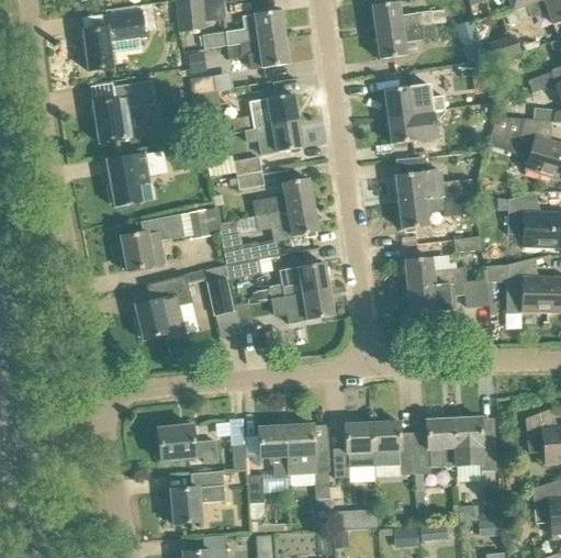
[(224,0),(179,6),(181,30),(203,28),(202,20),(226,17),(224,0)]
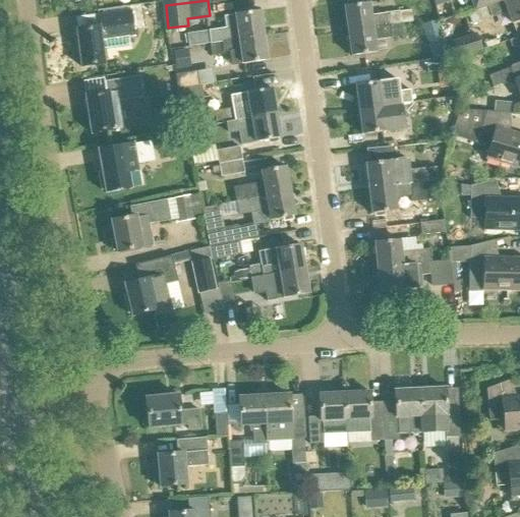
[(472,21),(507,8),(512,22),(519,18),(519,0),(499,0),(474,9),(468,10),(472,21)]
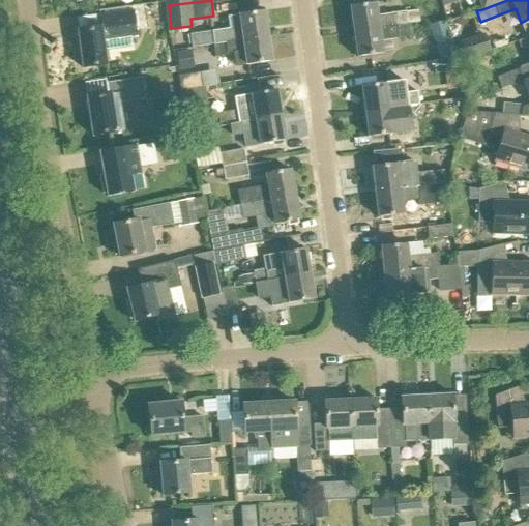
[(482,9),(507,0),(479,0),(482,9)]
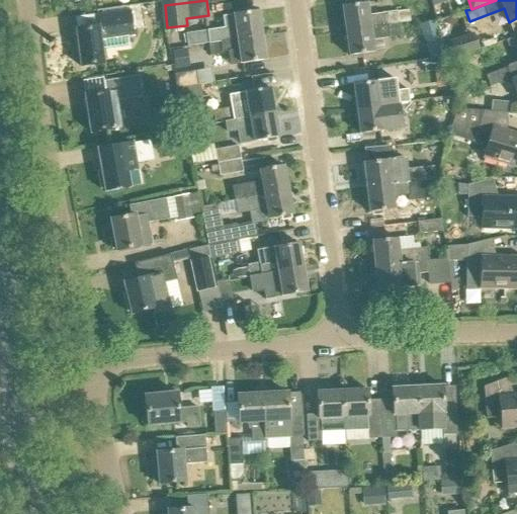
[(386,11),(368,13),(367,1),(342,4),(346,28),(400,20),(400,19),(412,18),(411,8),(386,11)]
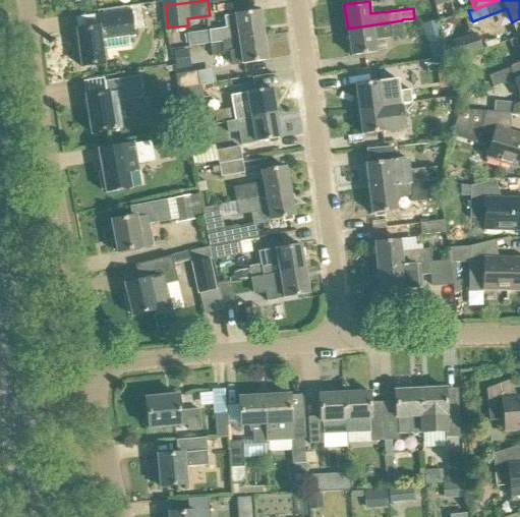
[(213,40),(213,41),(264,34),(260,8),(235,12),(237,24),(210,30),(212,40),(213,40)]
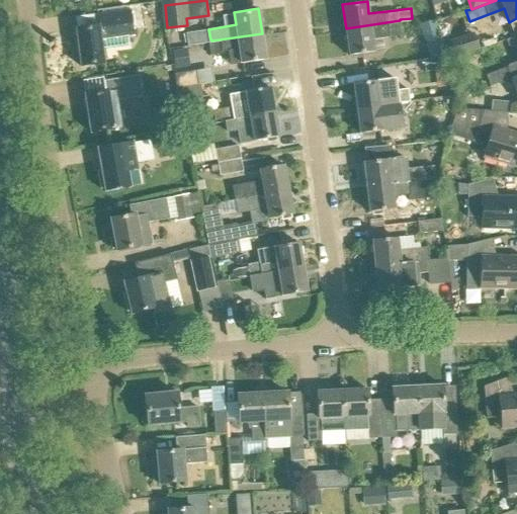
[(134,33),(130,9),(95,13),(97,24),(76,27),(81,64),(104,61),(101,38),(134,33)]
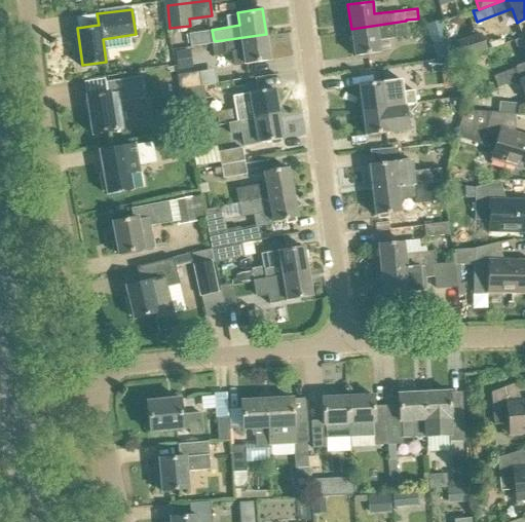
[(426,23),(432,42),(447,38),(442,19),(426,23)]
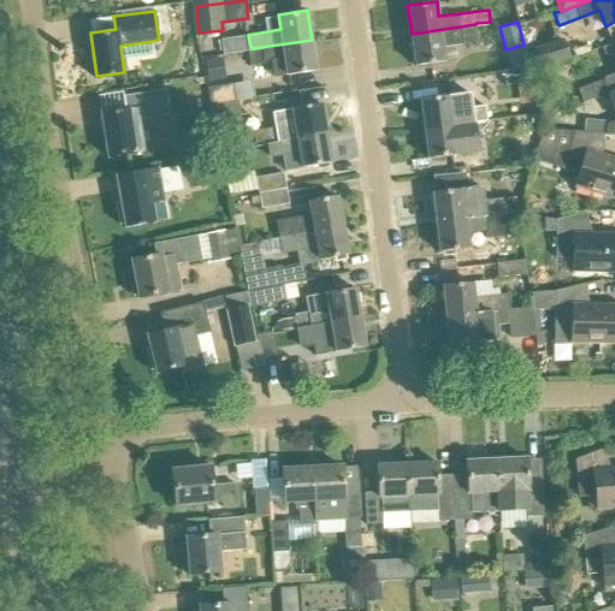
[(475,24),(412,34),(415,64),(445,59),(443,45),(463,42),(462,41),(477,40),(475,24)]
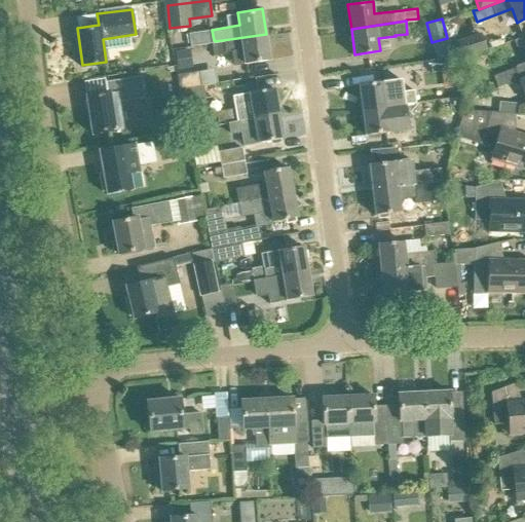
[(212,30),(189,33),(191,44),(214,40),(212,30)]
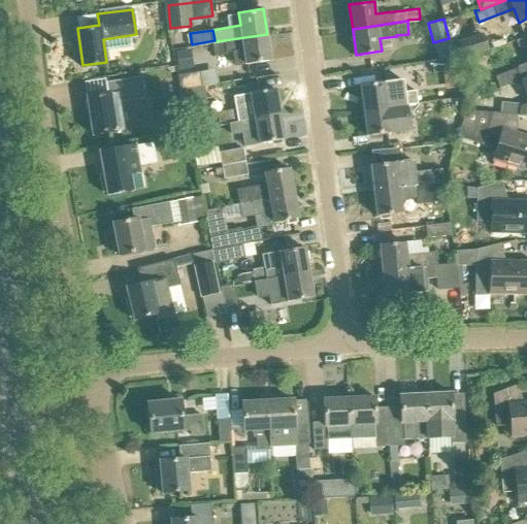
[(483,32),(456,40),(460,56),(488,46),(483,32)]
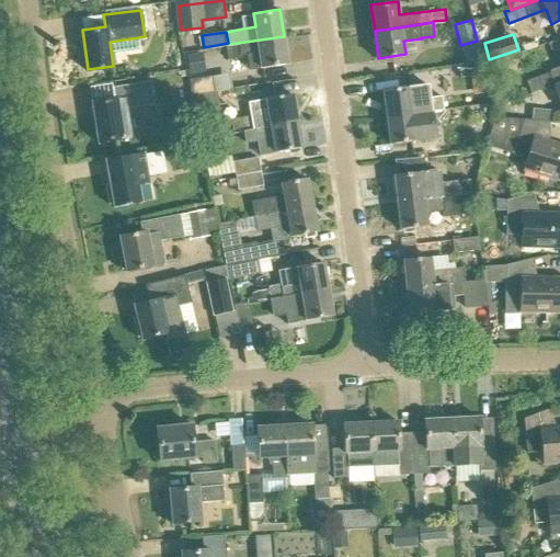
[(230,56),(248,53),(250,68),(261,67),(287,63),(284,36),(229,44),(230,56)]
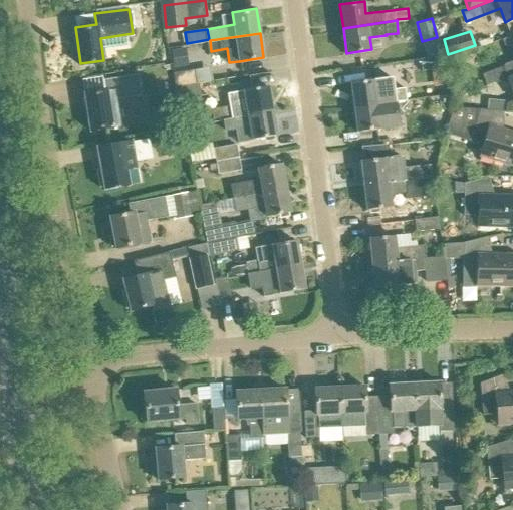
[(508,76),(512,74),(512,34),(503,39),(504,42),(512,46),(512,58),(505,62),(503,65),(483,72),(487,83),(496,79),(497,80),(508,76)]
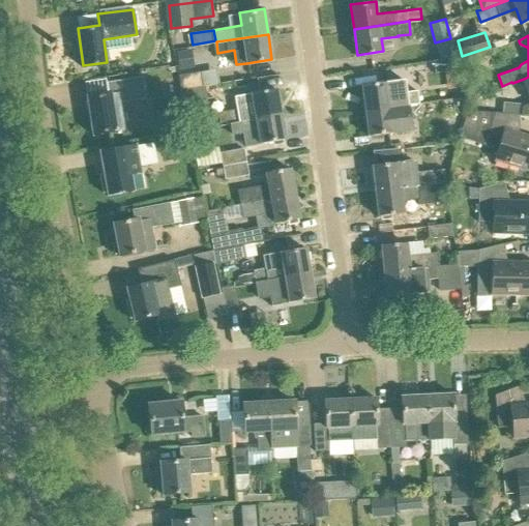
[(177,50),(179,67),(194,65),(192,48),(177,50)]
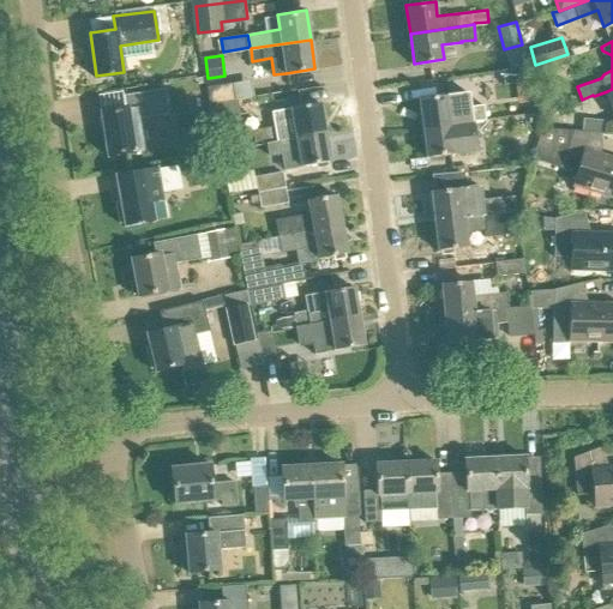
[(533,64),(504,67),(505,82),(534,78),(533,64)]
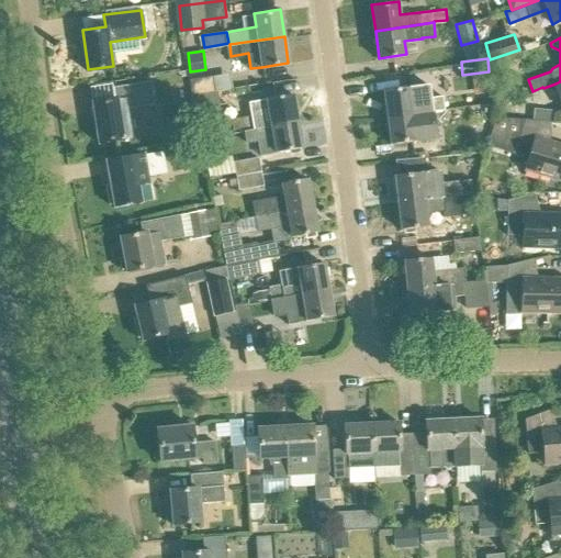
[(192,92),(219,89),(216,74),(190,77),(192,92)]
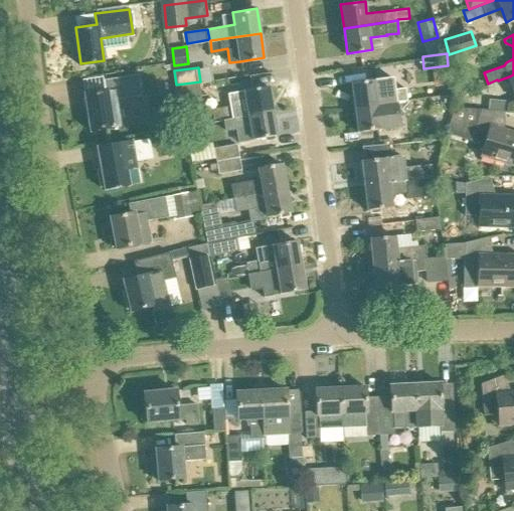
[(141,94),(138,73),(104,78),(106,90),(84,94),(91,130),(121,125),(117,98),(141,94)]
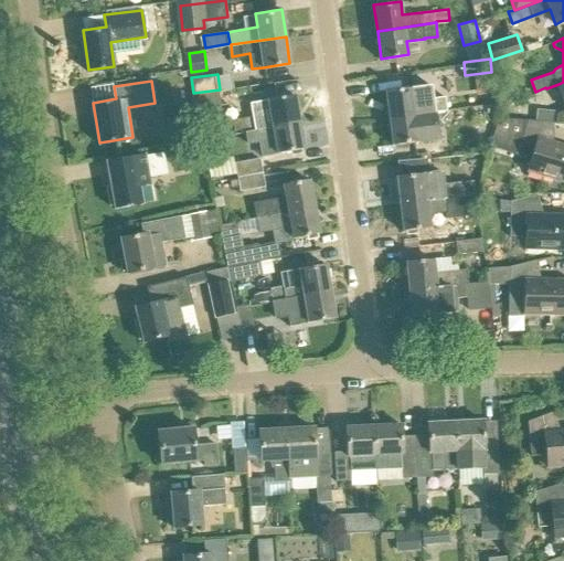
[(385,90),(390,116),(448,108),(446,96),(434,97),(434,98),(414,101),(413,86),(385,90)]
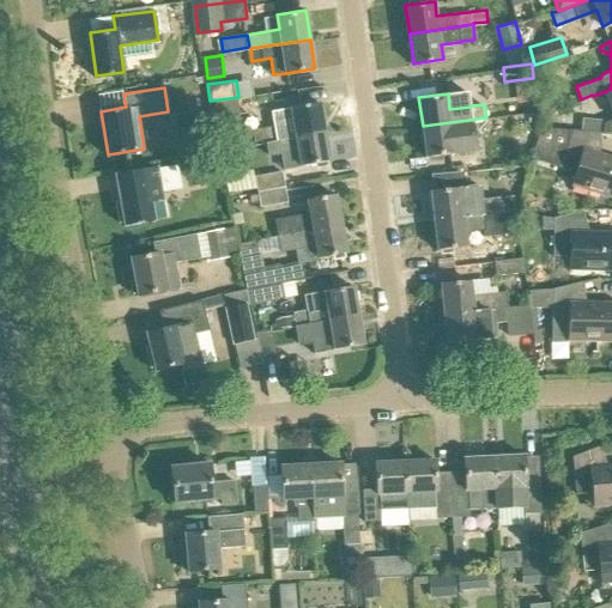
[(238,97),(210,101),(212,115),(240,113),(238,97)]
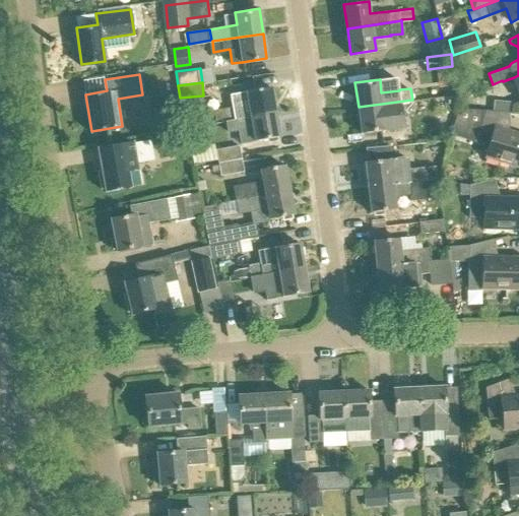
[(247,90),(249,104),(213,110),(215,120),(223,119),(223,120),(275,111),(271,86),(247,90)]
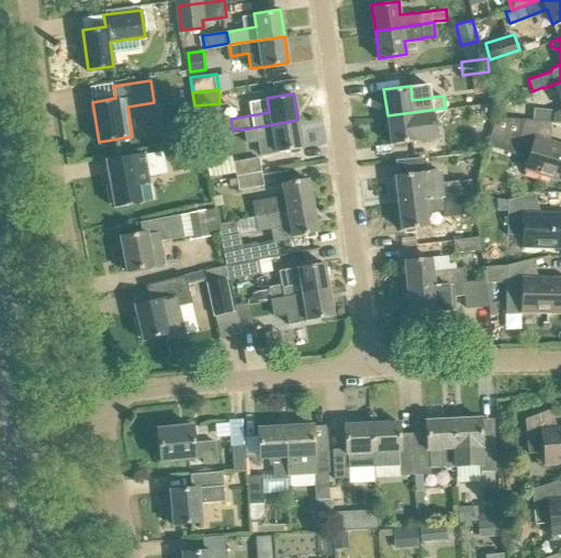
[(446,108),(388,115),(391,143),(436,137),(434,122),(456,120),(453,108),(446,109),(446,108)]
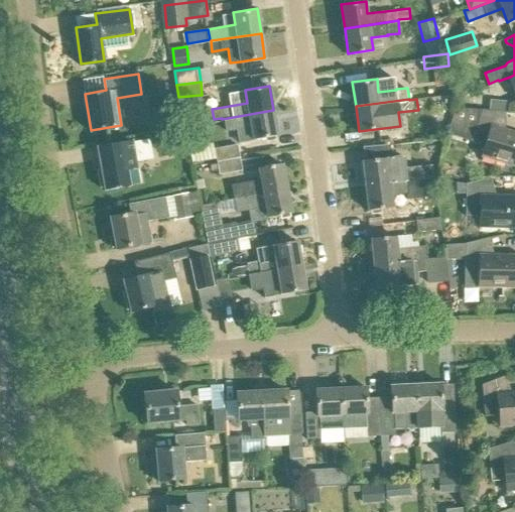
[(449,120),(460,122),(464,109),(454,106),(449,120)]
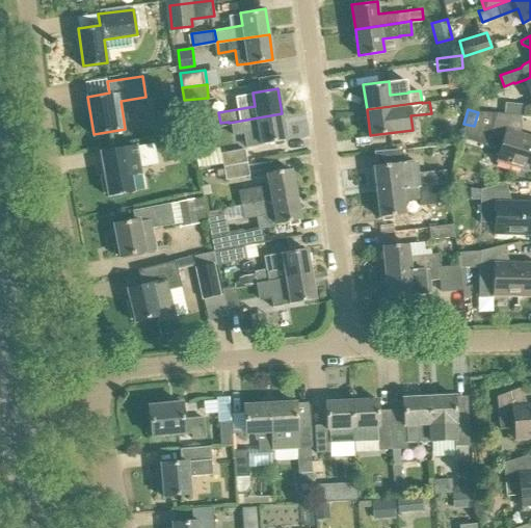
[(522,114),(497,111),(486,143),(500,148),(497,159),(530,169),(530,136),(521,133),(522,114)]
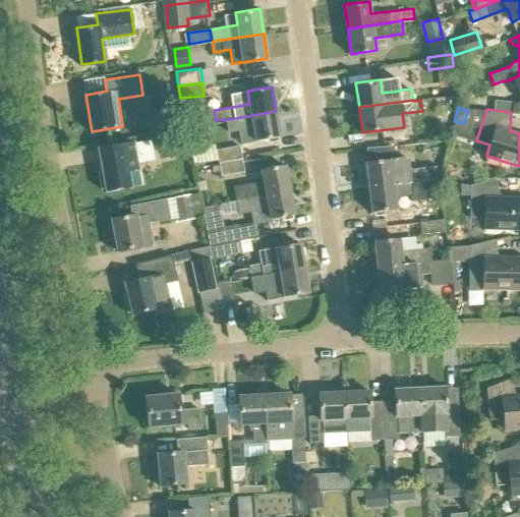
[(237,131),(253,129),(255,140),(280,135),(276,111),(224,120),(226,132),(237,130),(237,131)]
